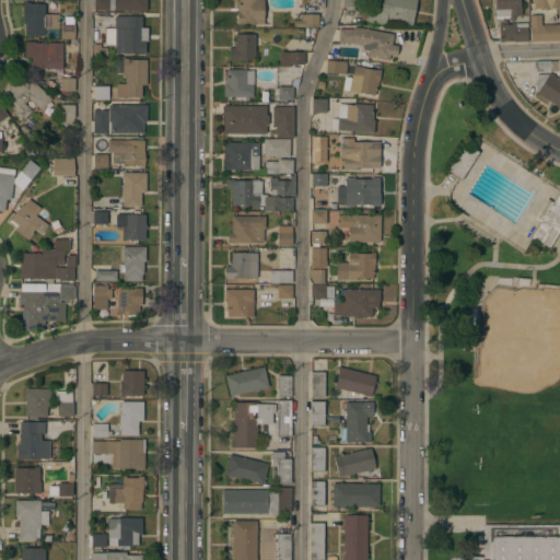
[(146,0),(146,11),(114,11),(114,10),(108,10),(93,10),(93,0),(146,0)]
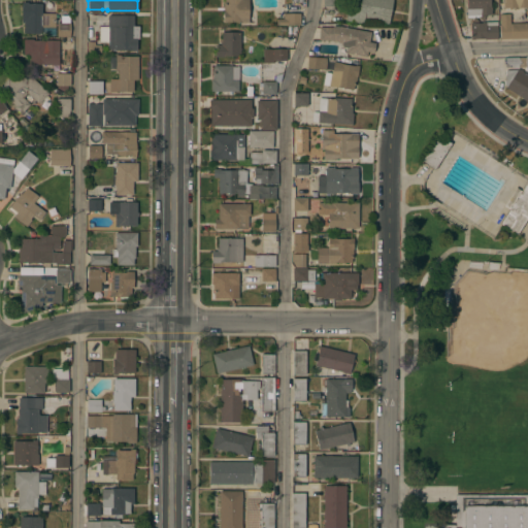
[(249,0),(249,23),(240,23),(226,22),(226,23),(222,23),(223,11),(223,4),(224,4),(224,0),(249,0)]
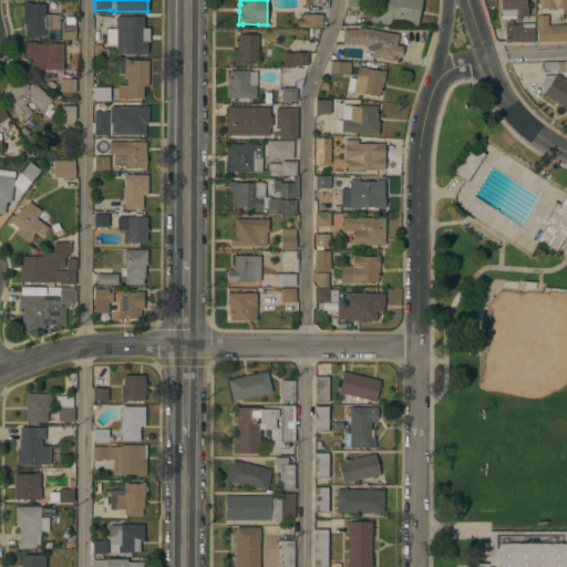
[(367,0),(367,7),(359,7),(356,17),(343,16),(344,10),(348,10),(348,8),(347,7),(347,0),(367,0)]
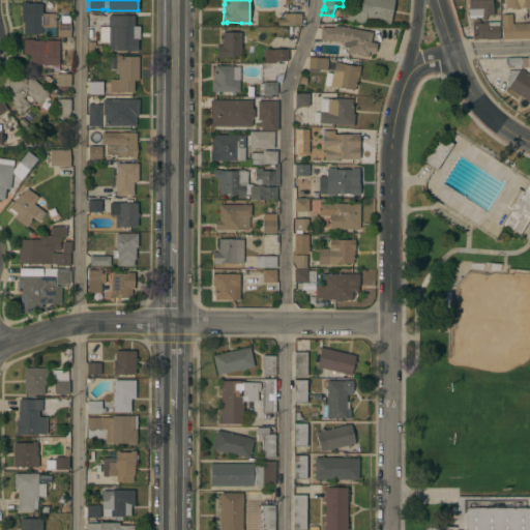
[(393,0),(389,25),(364,20),(364,24),(347,21),(350,7),(356,8),(357,0),(393,0)]
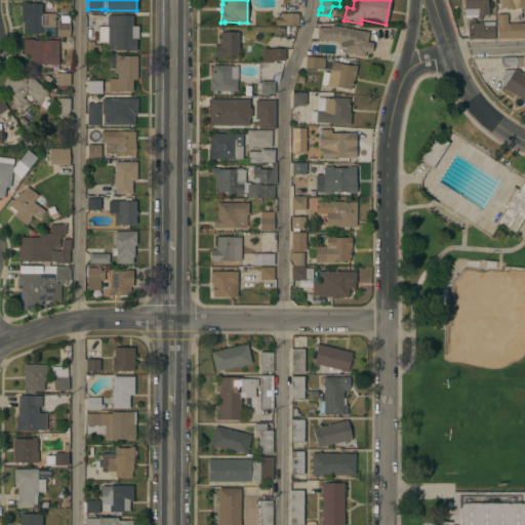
[(486,0),(487,8),(488,7),(488,14),(465,15),(463,0),(486,0)]
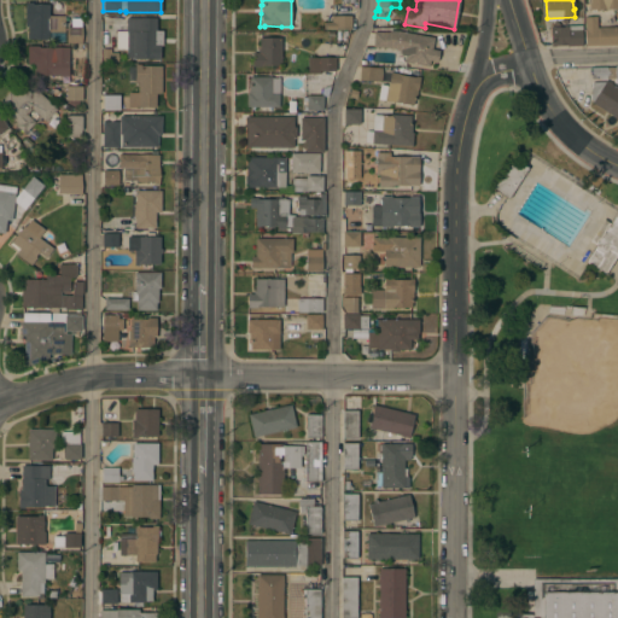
[(616,0),(617,1),(617,9),(589,10),(588,0),(616,0)]
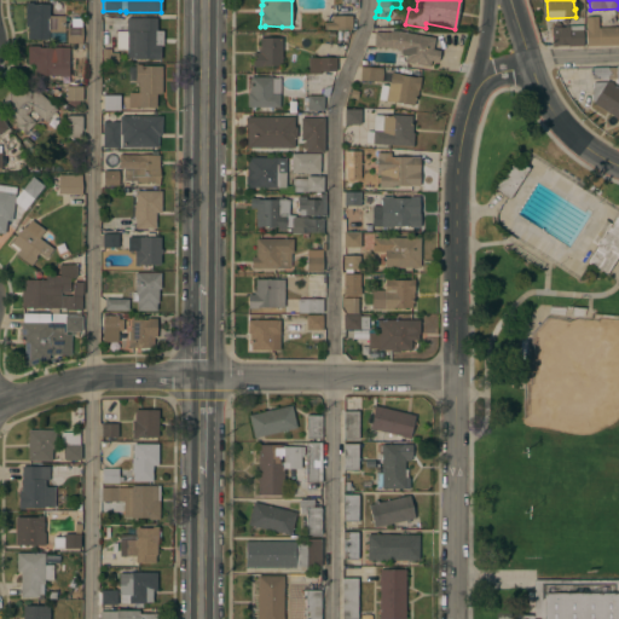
[(33,3),(33,4),(50,5),(48,16),(64,16),(64,32),(48,32),(48,40),(29,39),(29,38),(27,38),(27,32),(29,32),(29,24),(25,24),(25,3),(33,3)]
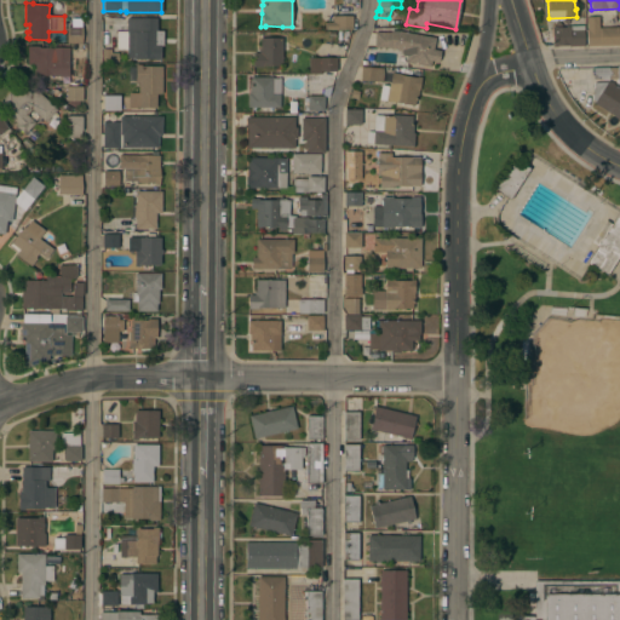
[(332,22),(332,17),(351,16),(352,29),(325,30),(325,23),(332,22)]
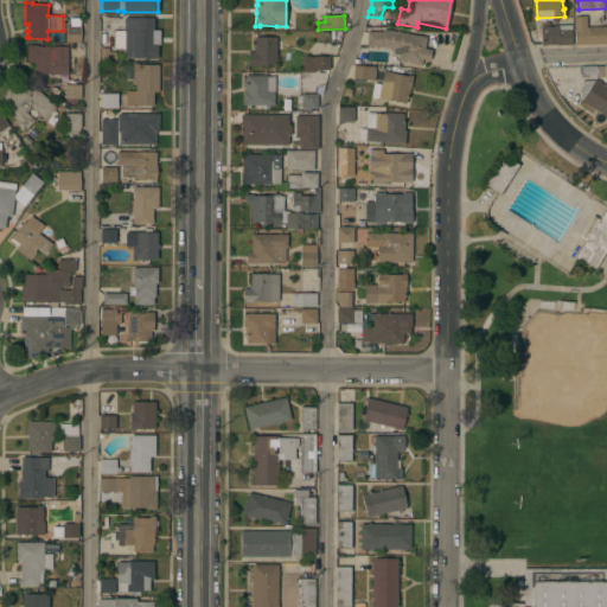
[(586,29),(587,29),(587,27),(606,26),(606,43),(574,45),(574,29),(575,29),(574,17),(586,16),(586,29)]
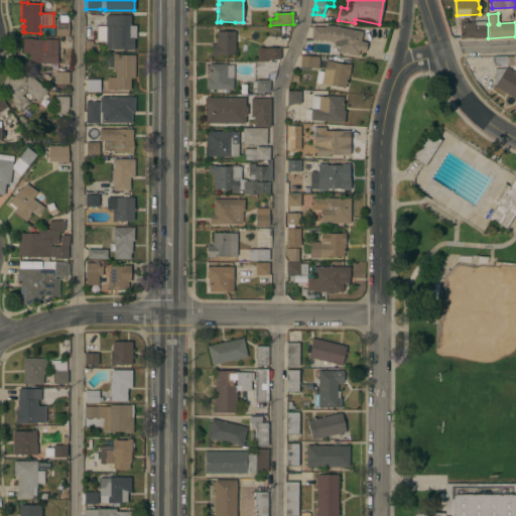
[(106,15),(130,15),(130,26),(135,26),(135,38),(133,38),(133,49),(111,49),(111,48),(106,48),(105,41),(97,41),(97,25),(93,25),(93,16),(106,15)]
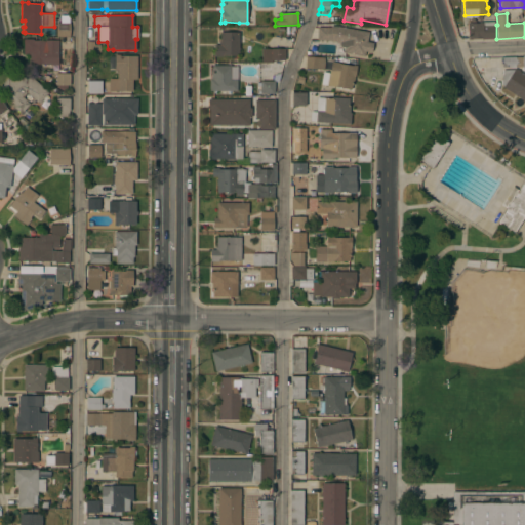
[(493,22),(494,38),(483,39),(483,38),(468,39),(467,24),(493,22)]
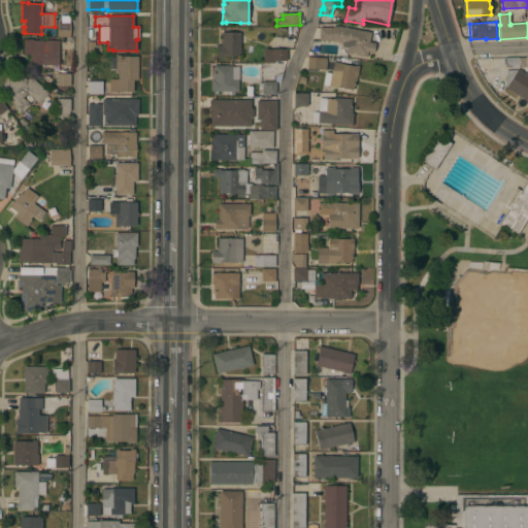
[(69,23),(70,37),(57,37),(57,23),(69,23)]
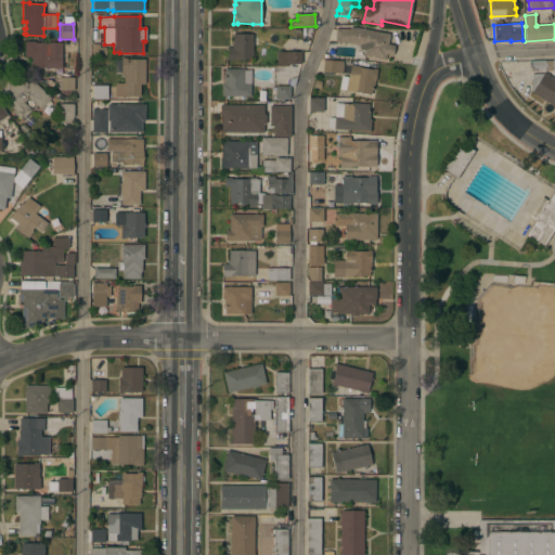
[(359,47),(349,44),(348,43),(335,43),(335,28),(349,29),(349,27),(362,29),(362,28),(390,34),(388,44),(394,46),(391,56),(386,55),(384,62),(362,57),(364,50),(359,50),(359,47)]
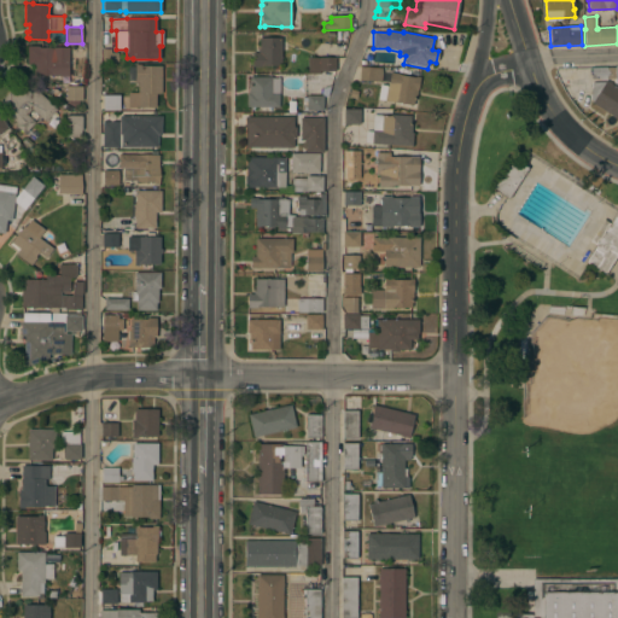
[(281,38),(281,41),(291,41),(291,50),(281,50),(281,65),(262,65),(262,66),(252,66),(252,53),(258,53),(258,50),(260,50),(260,38),(281,38)]
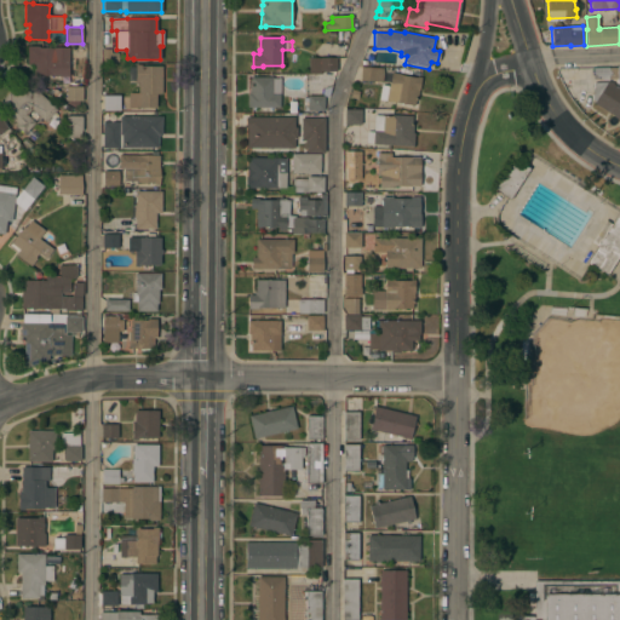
[(38,46),(38,47),(68,47),(68,75),(35,76),(34,65),(28,65),(27,46),(38,46)]
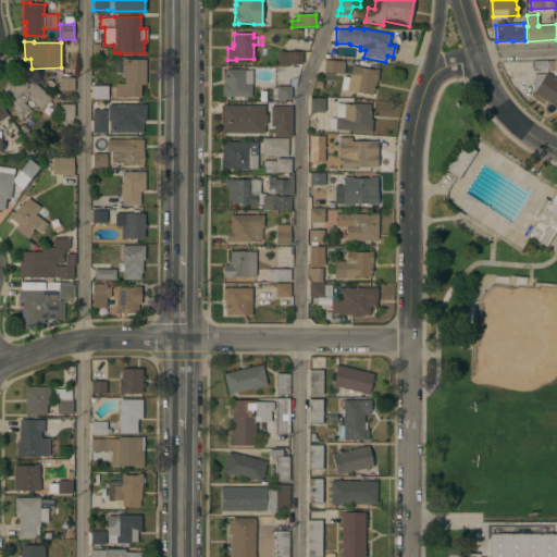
[(287,52),(287,51),(302,51),(302,64),(287,64),(287,63),(282,63),(282,52),(287,52)]
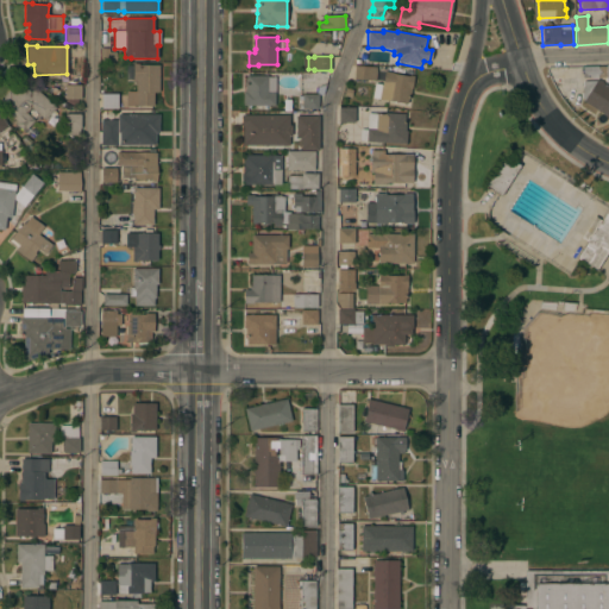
[(139,63),(139,66),(159,66),(159,92),(154,92),(154,106),(126,106),(126,92),(136,92),(136,81),(132,81),(126,81),(126,68),(132,68),(132,63),(139,63)]
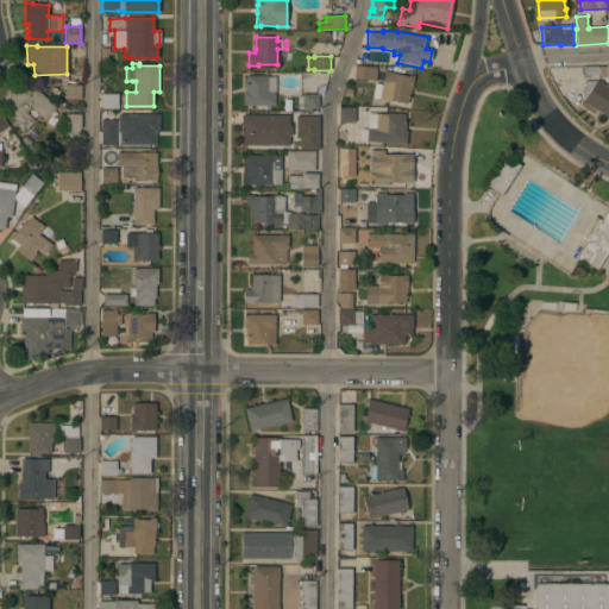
[(597,66),(597,67),(606,67),(606,66),(608,64),(608,81),(607,81),(606,76),(583,77),(583,67),(597,66)]
